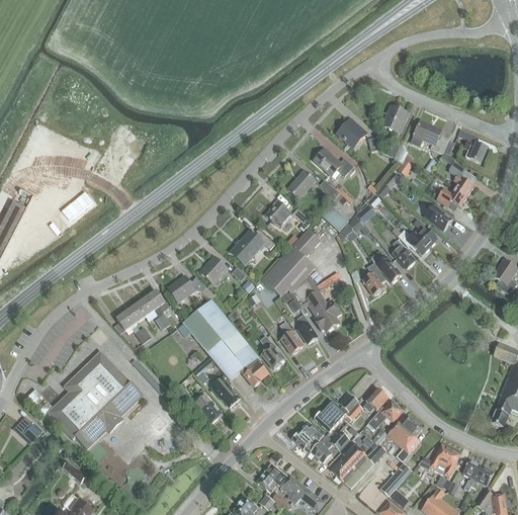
[(398,134),(407,111),(392,105),(382,126),(398,134)]
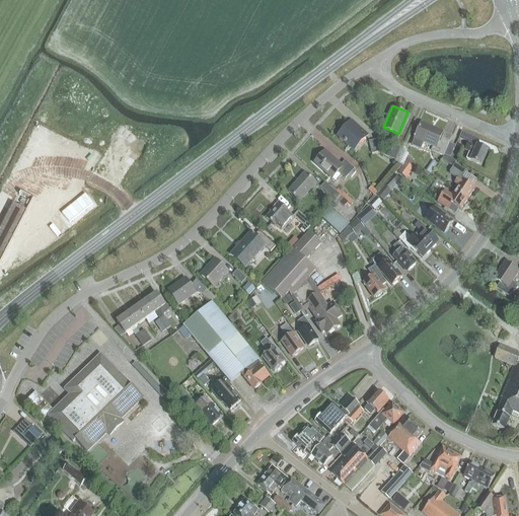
[(444,152),(447,143),(438,139),(443,128),(442,130),(422,121),(422,119),(411,143),(421,147),(424,140),(433,144),(431,148),(439,152),(443,153),(444,152)]
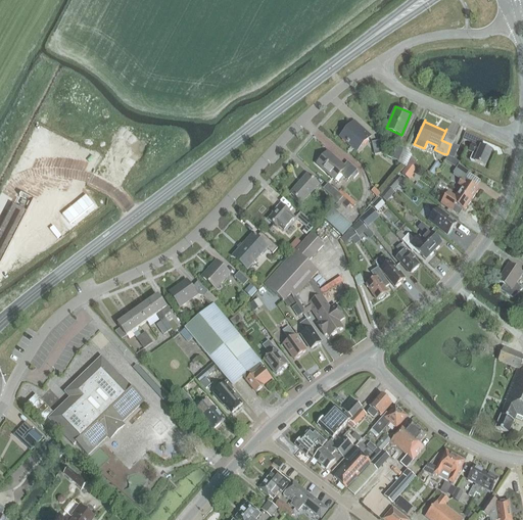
[(362,130),(352,122),(340,135),(357,148),(370,134),(364,128),(362,130)]
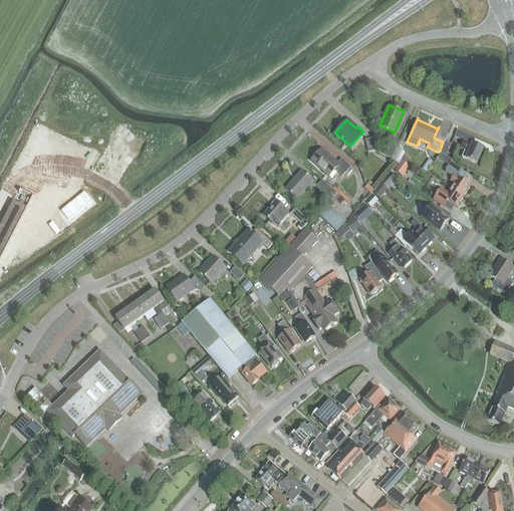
[(367,150),(375,149),(372,136),(364,138),(367,150)]
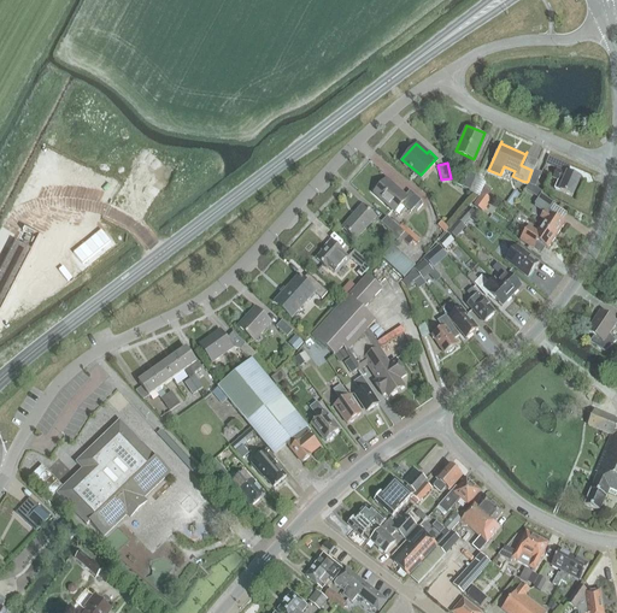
[(532,170),(528,181),(535,184),(541,170),(533,166),(532,170)]
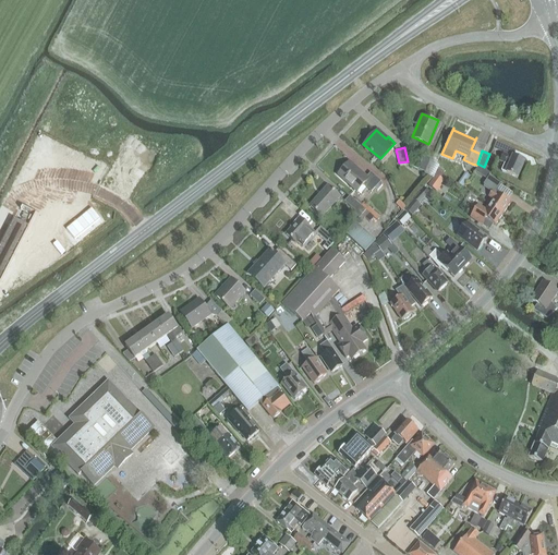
[(512,155),(502,151),(499,158),(505,160),(501,169),(517,176),(524,159),(513,154),(512,155)]
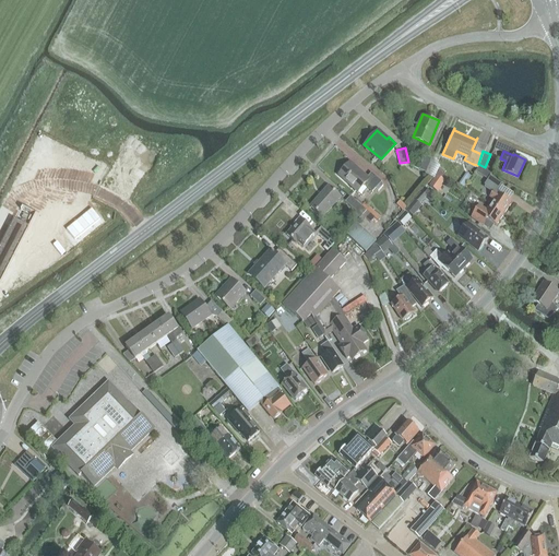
[(425,170),(431,156),(424,153),(418,167),(425,170)]
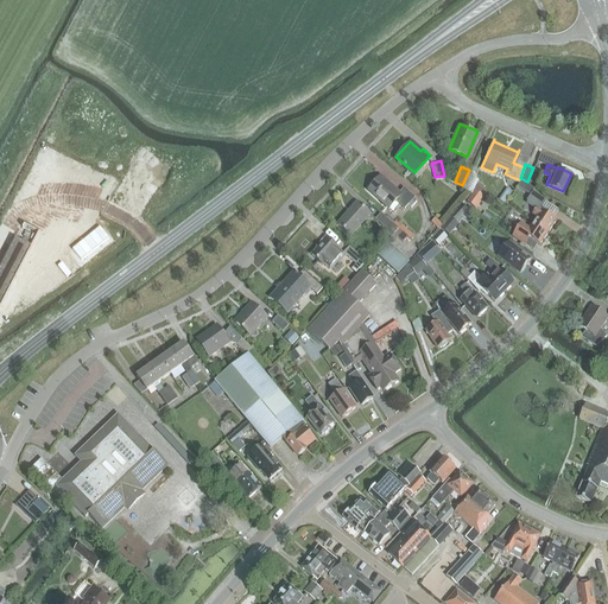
[(399,191),(380,173),(367,188),(388,207),(396,198),(404,207),(416,195),(405,185),(399,191)]
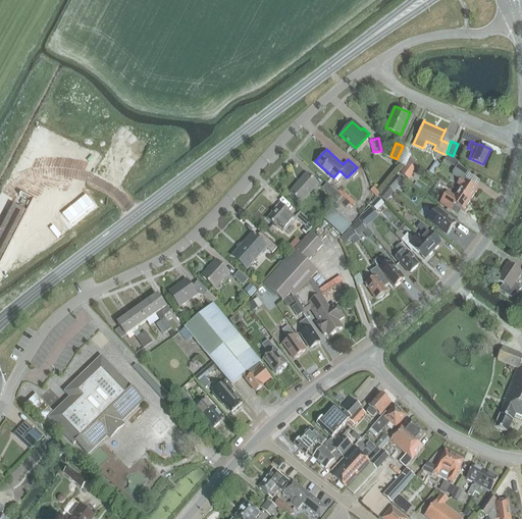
[(453,156),(447,153),(445,157),(452,162),(455,157),(453,156)]
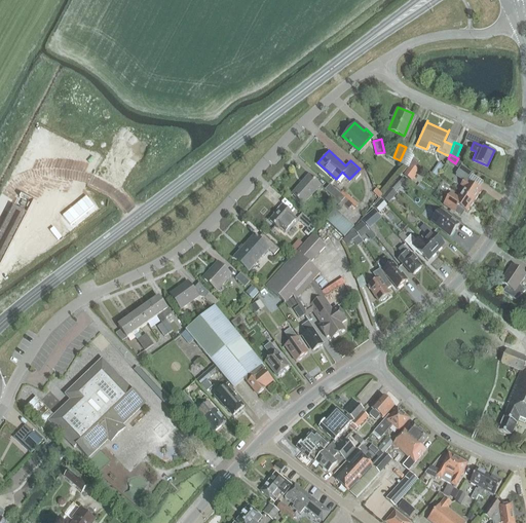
[(418,167),(421,163),(413,157),(410,161),(411,162),(418,167)]
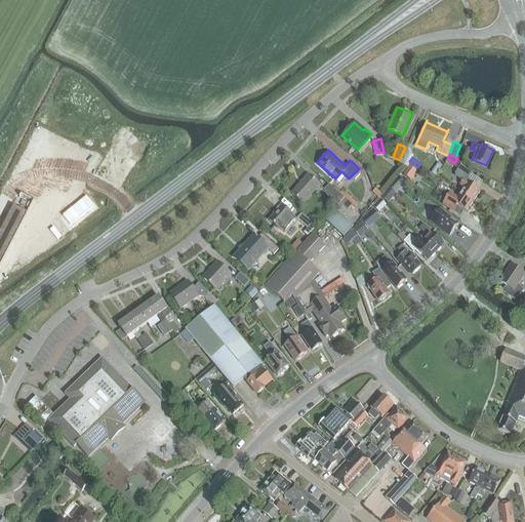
[(436,173),(443,163),(438,160),(431,170),(436,173)]
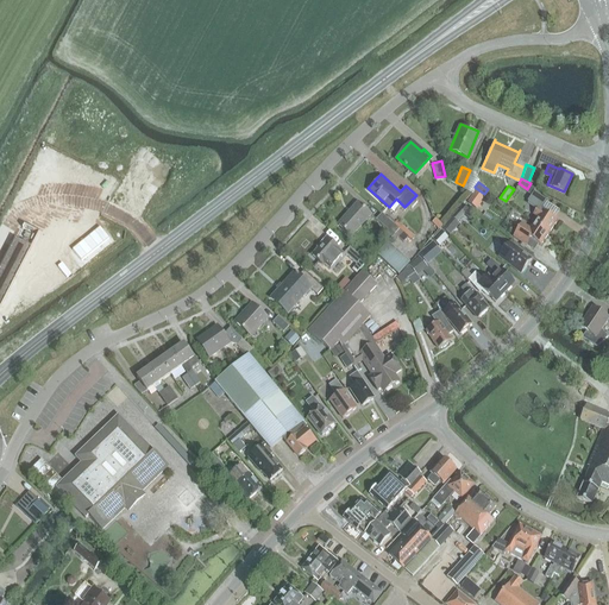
[(484,194),(476,188),(468,199),(477,206),(482,200),(481,199),(484,194)]
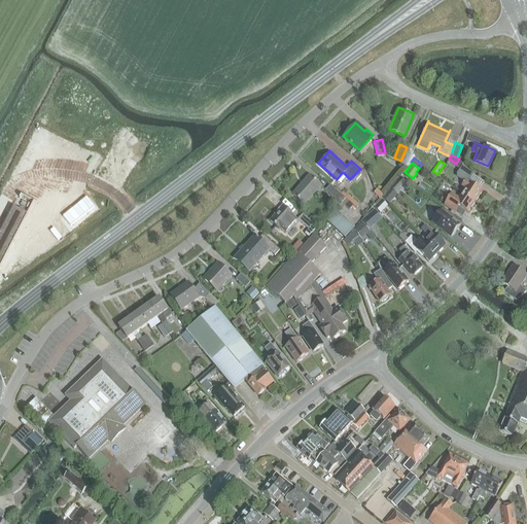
[(465,185),(461,190),(475,200),(482,188),(481,187),(468,179),(472,173),(473,171),(462,164),(460,166),(456,172),(457,173),(464,177),(463,179),(461,183),(465,185)]
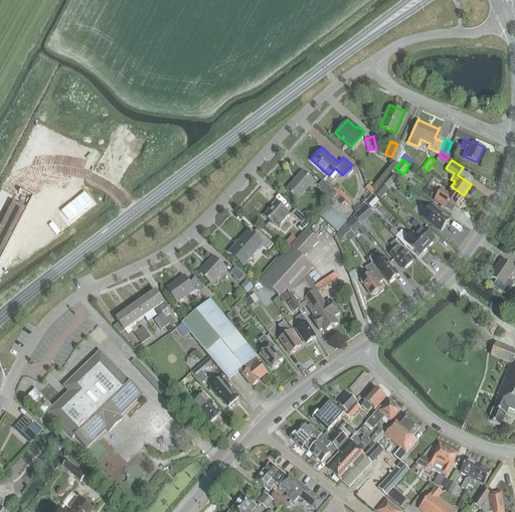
[(297,198),(313,179),(302,169),(285,187),(297,198)]
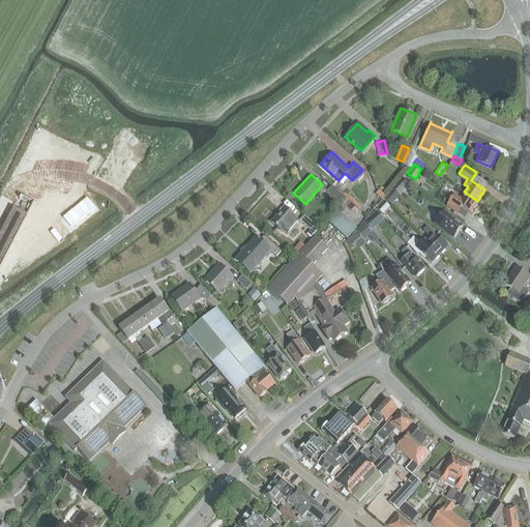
[(404,185),(410,189),(414,185),(404,176),(394,187),(399,192),(404,185)]
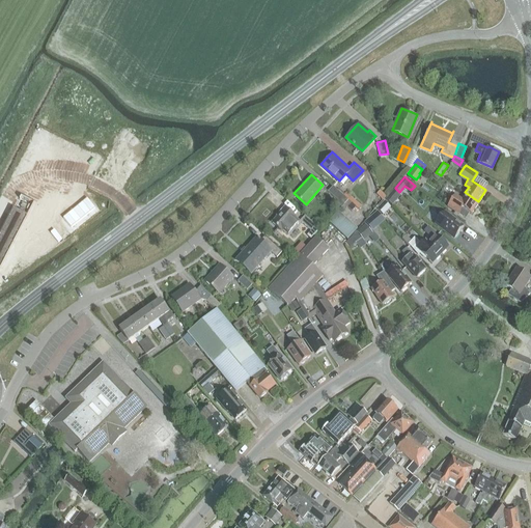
[(341,205),(348,198),(343,193),(332,184),(328,189),(338,198),(336,200),(341,205)]
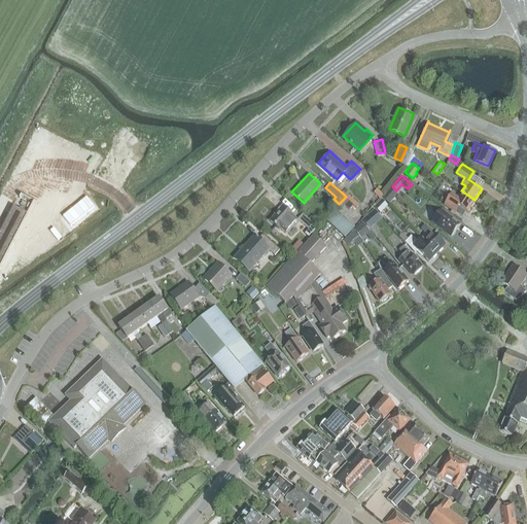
[(389,202),(397,193),(391,186),(383,196),(389,202)]
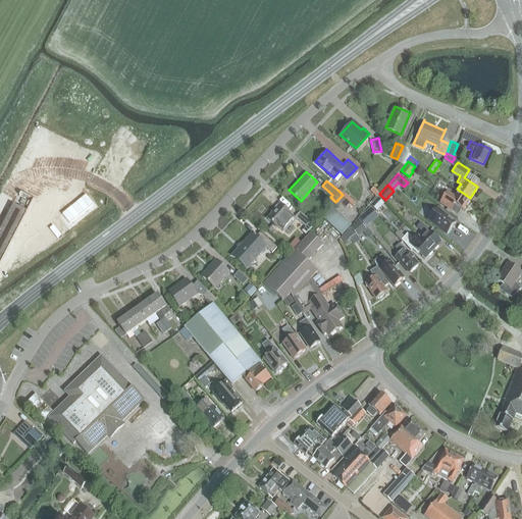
[(463,208),(470,198),(457,189),(454,194),(450,192),(448,190),(444,195),(439,201),(447,205),(451,208),(455,203),(461,207),(463,208)]
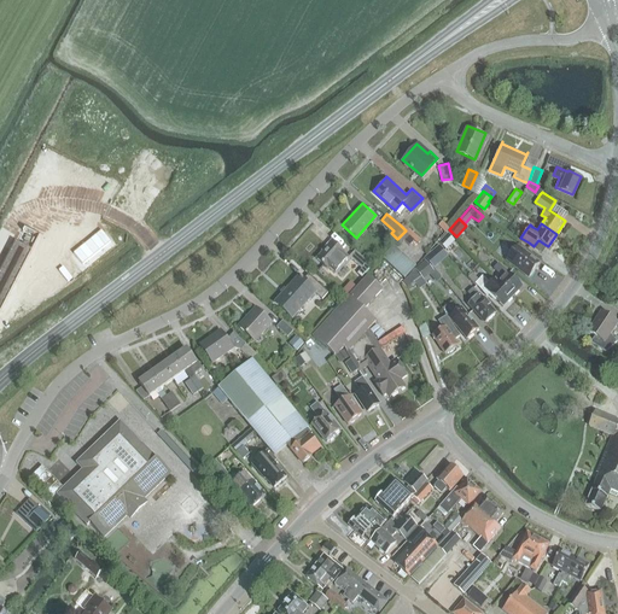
[(456,238),(448,229),(438,240),(447,247),(456,238)]
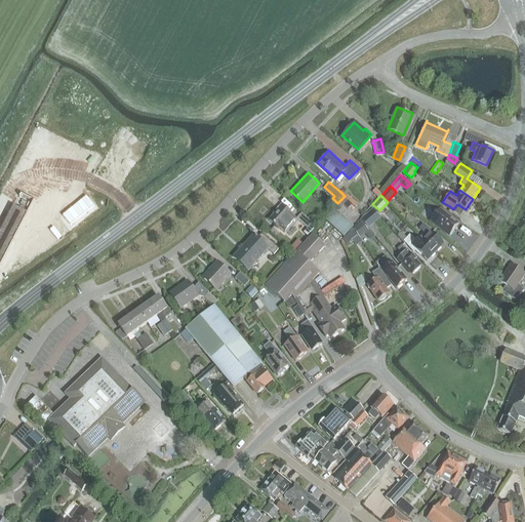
[(269,217),(282,230),(286,225),(287,226),(296,215),(281,202),(275,209),(276,209),(269,217)]
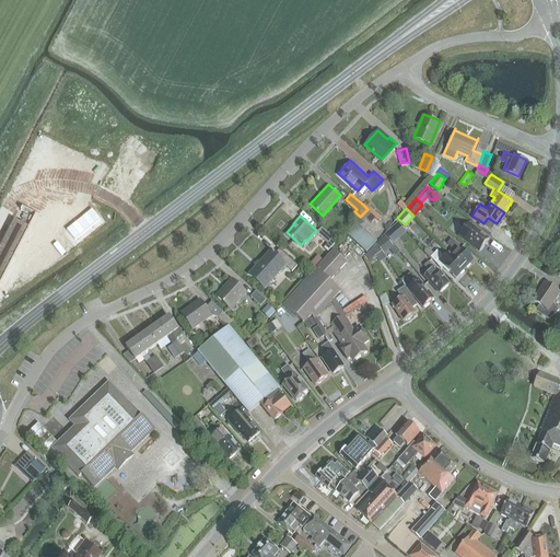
[(0,281),(2,283),(33,224),(18,217),(0,250),(0,281)]
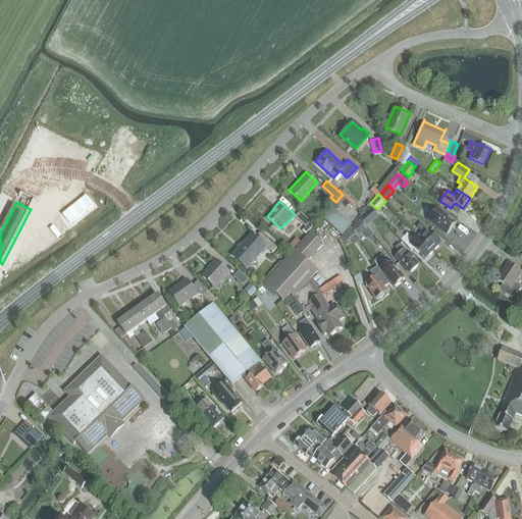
[(342,232),(351,222),(331,204),(322,214),(342,232)]
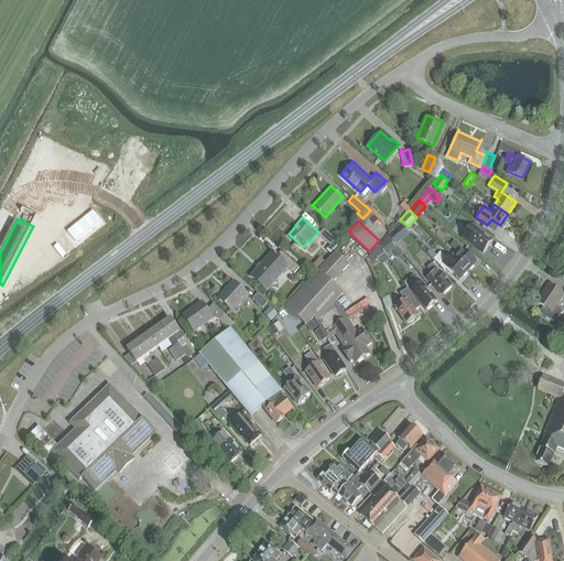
[(488,234),(479,227),(472,222),(462,235),(483,251),(491,238),(487,235),(488,234)]
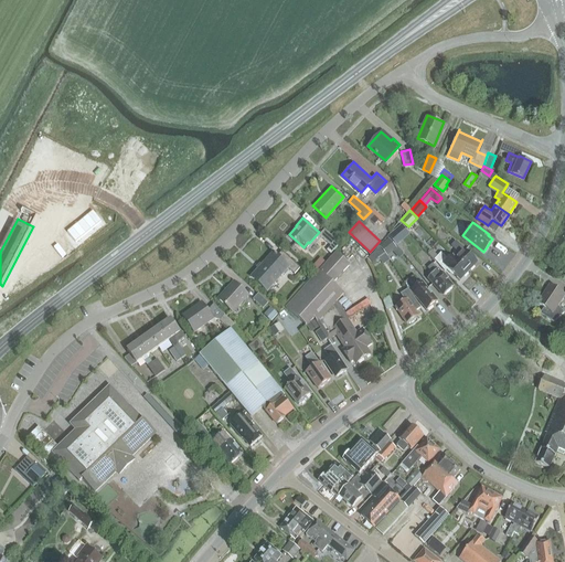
[(330,252),(340,242),(336,237),(323,226),(319,232),(330,243),(326,247),(330,252)]
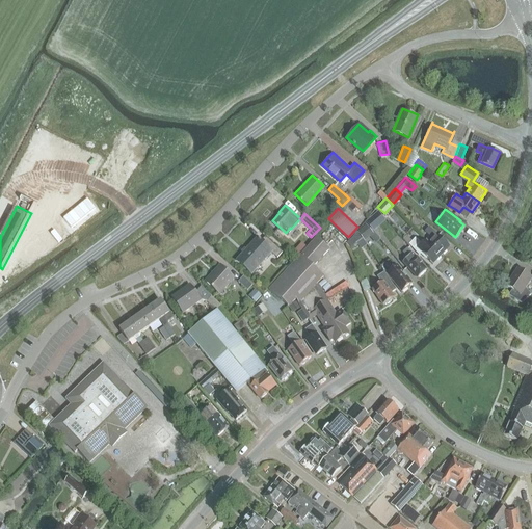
[(365,239),(374,232),(366,221),(356,229),(365,239)]
